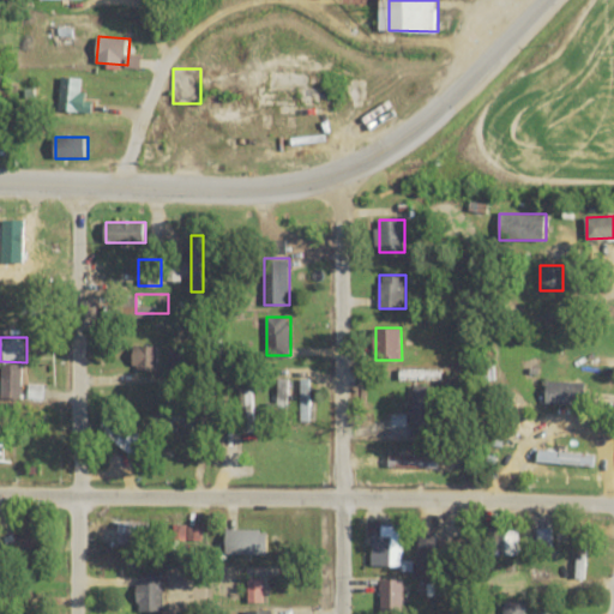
[(158,371),(158,345),(134,345),(134,371),(158,371)]
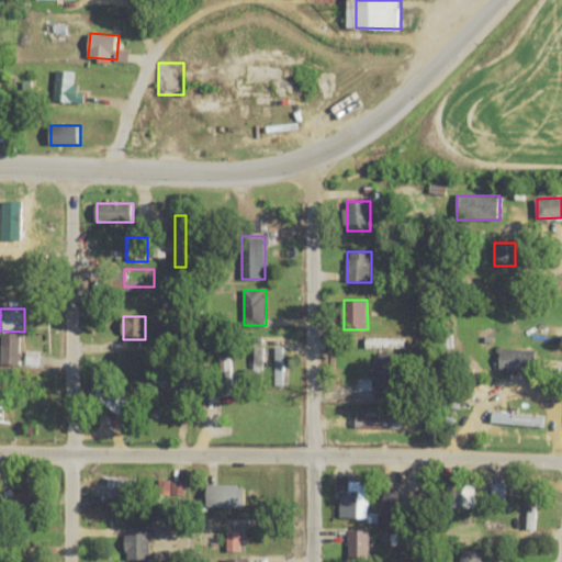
[(284,381),(284,346),(274,346),(274,381),(284,381)]
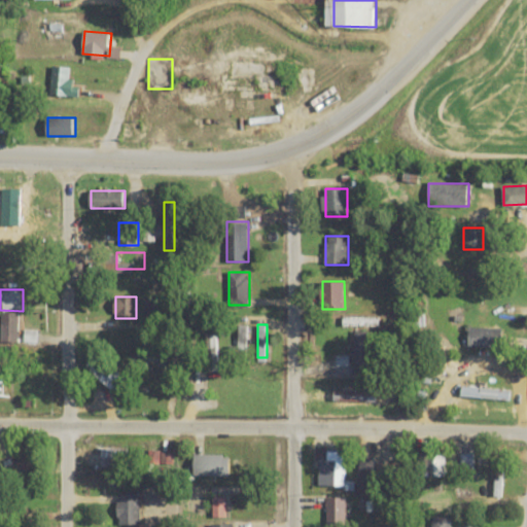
[(503,327),(469,327),(469,348),(503,348),(503,327)]
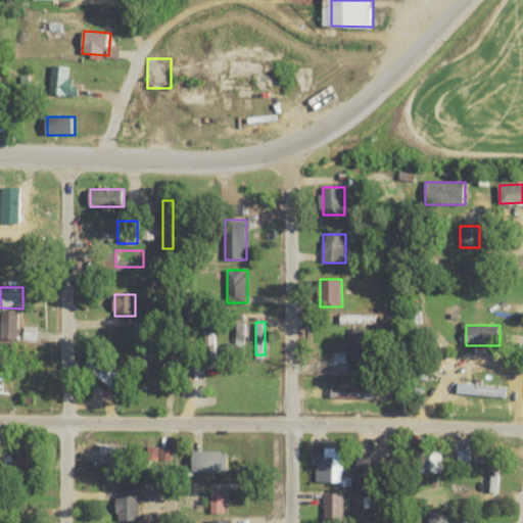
[(334,352),(334,364),(373,364),(373,327),(350,327),(350,352),(334,352)]
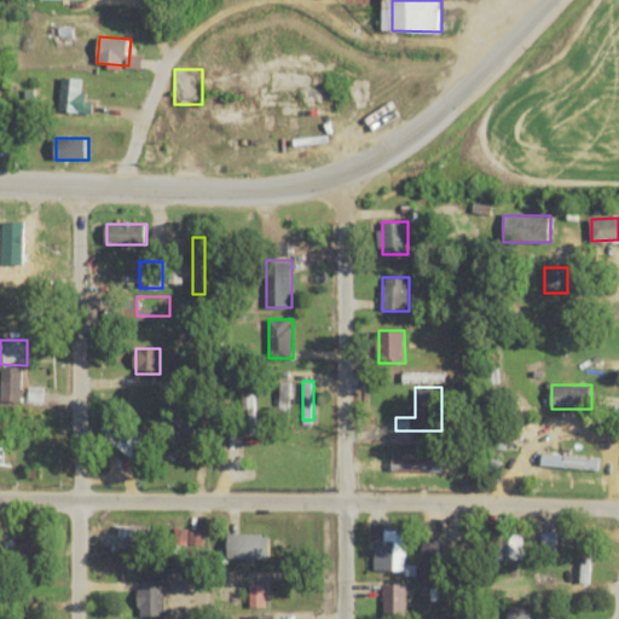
[(180,431),(179,415),(160,416),(161,432),(180,431)]
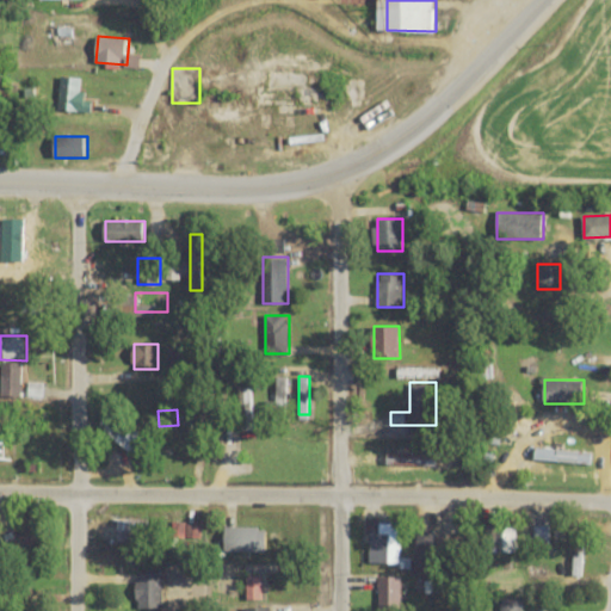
[(102,424),(139,462),(153,448),(115,411),(102,424)]
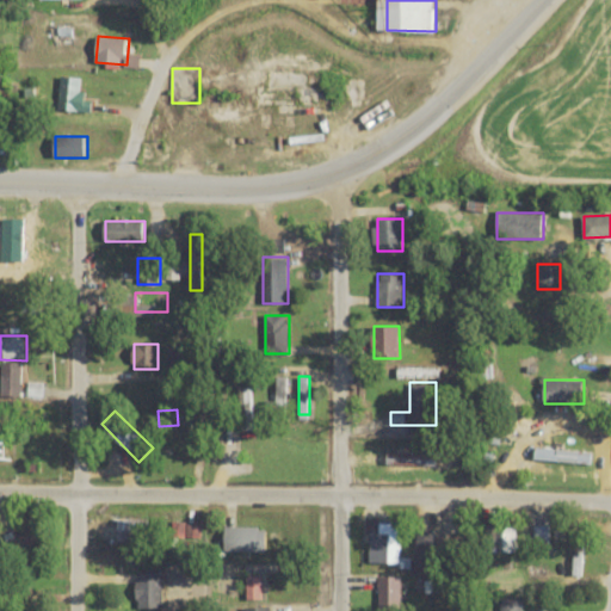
[(29,456),(28,448),(14,449),(16,457),(29,456)]
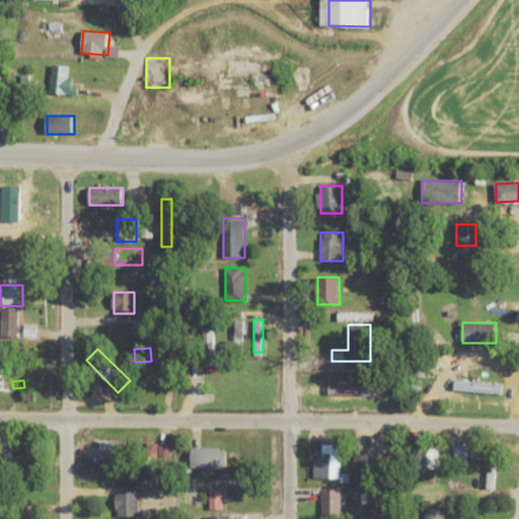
[(504,395),(505,384),(455,380),(454,390),(504,395)]
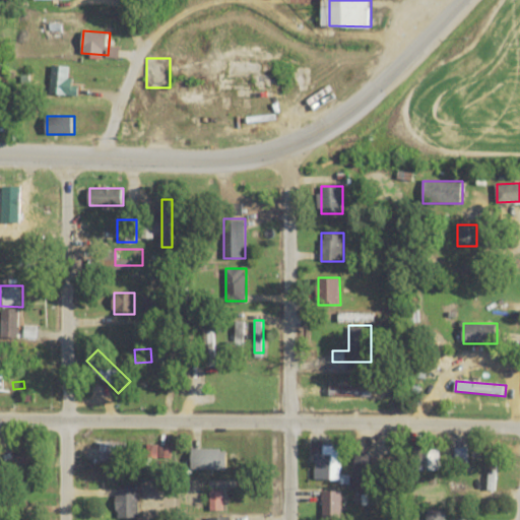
[(129,460),(129,441),(102,441),(102,460),(129,460)]
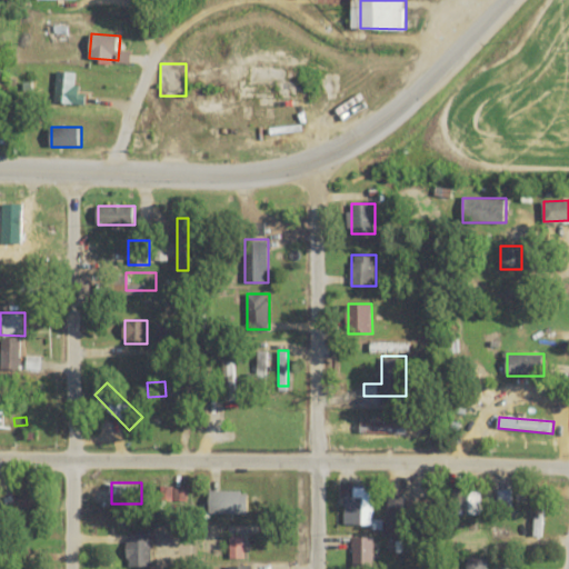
[(372,488),(353,488),(353,497),(345,497),(345,523),(372,523),(372,488)]
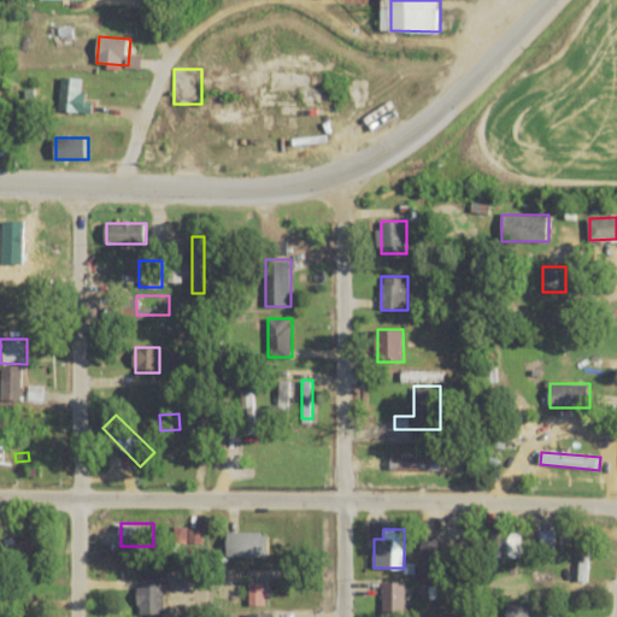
[(270,532),(228,532),(228,558),(270,558),(270,532)]
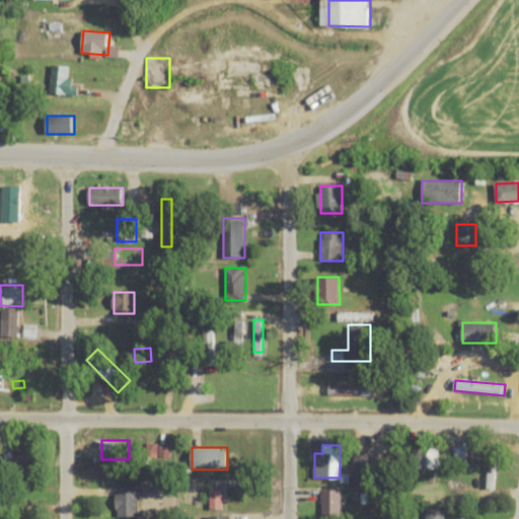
[(438,449),(412,449),(412,470),(438,470),(438,449)]
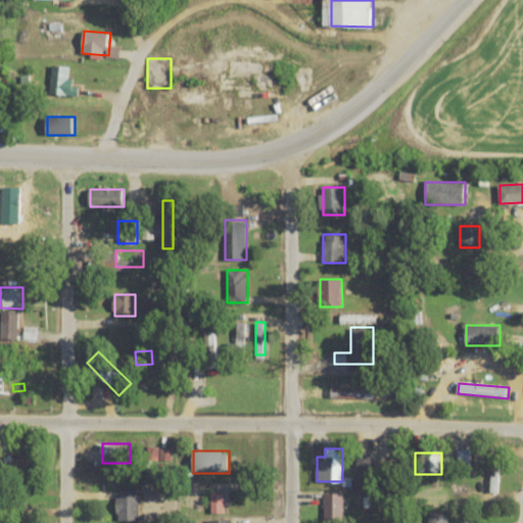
[(355,488),(370,490),(374,462),(360,460),(355,488)]
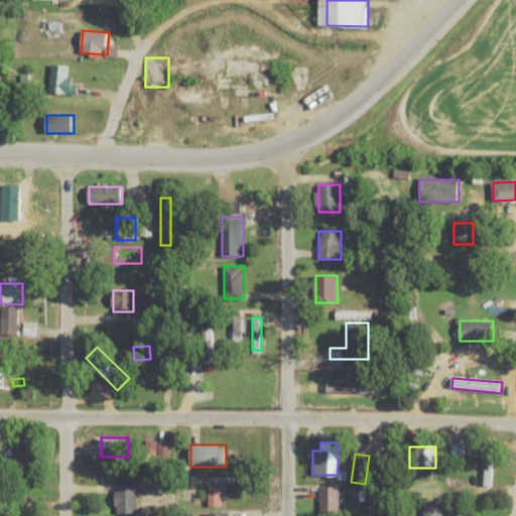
[(116,513),(138,513),(138,484),(116,484),(116,513)]
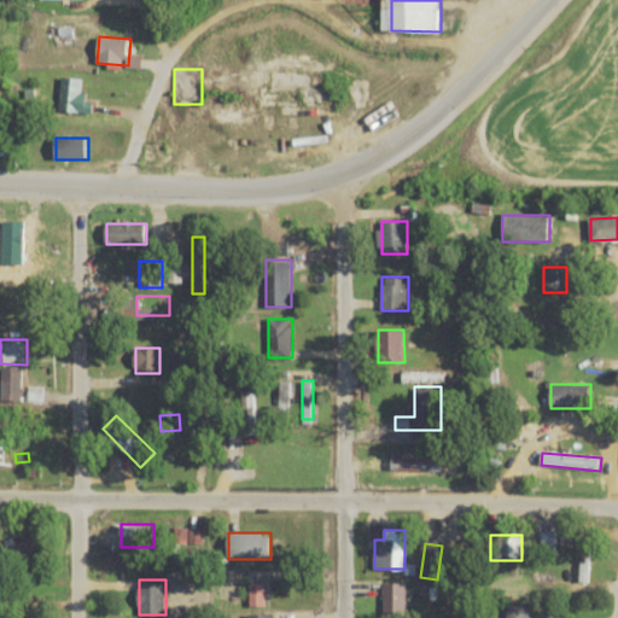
[(406,617),(407,583),(383,583),(382,617),(406,617)]
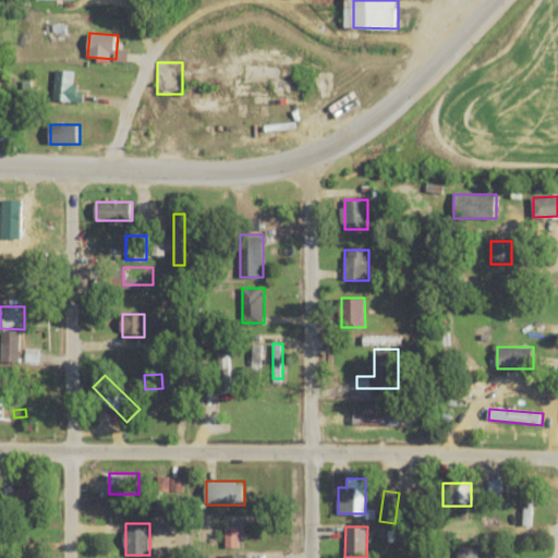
[(477,557),(478,545),(458,545),(458,557),(477,557)]
